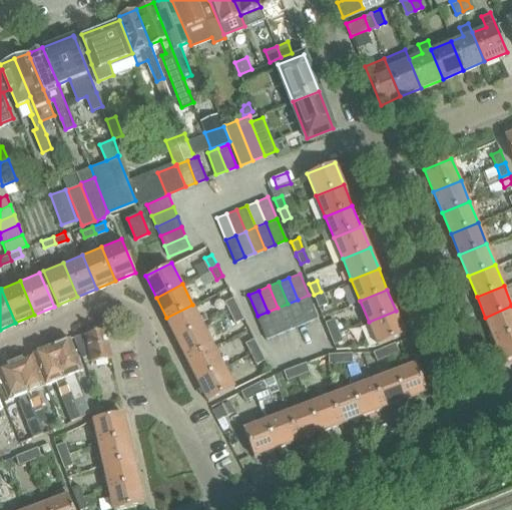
[(321,292),(314,295),(319,306),(326,303),(321,292)]
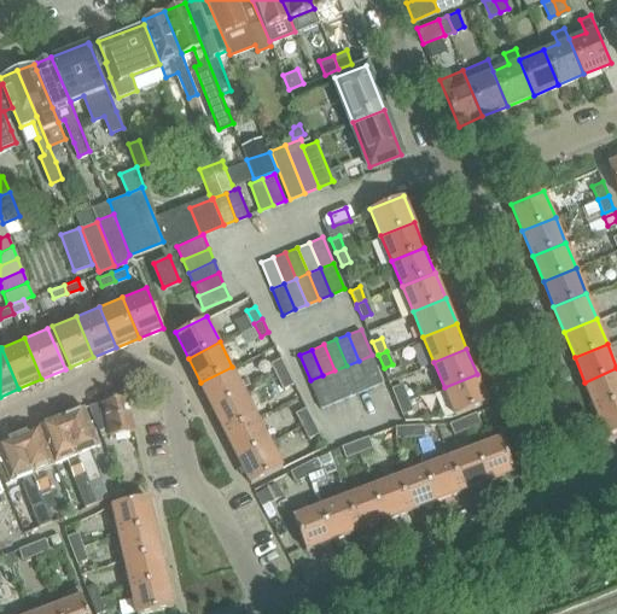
[(372,355),(359,361),(370,386),(383,381),(372,355)]
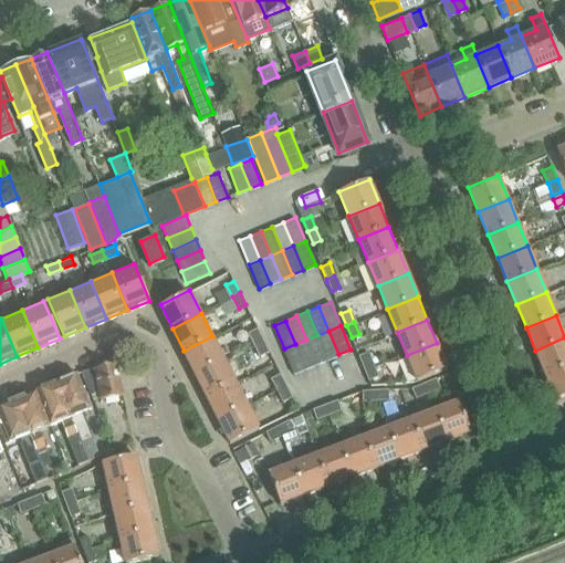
[(255,342),(262,339),(257,326),(249,331),(255,342)]
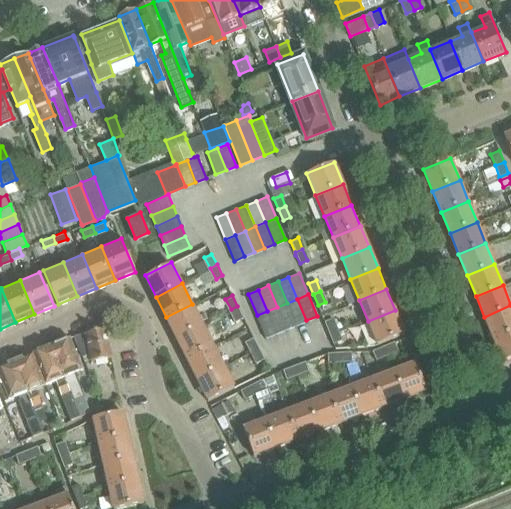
[(297,299),(287,303),(296,324),(306,320),(297,299)]
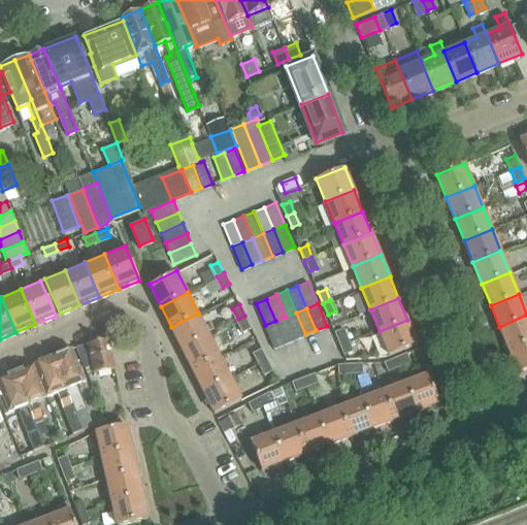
[(296,313),(286,317),(295,338),(305,334),(296,313)]
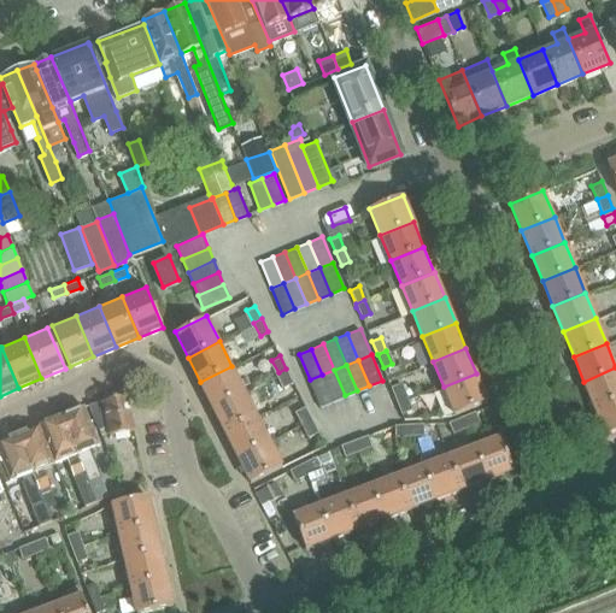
[(213,406),(245,390),(232,366),(200,382),(213,406)]
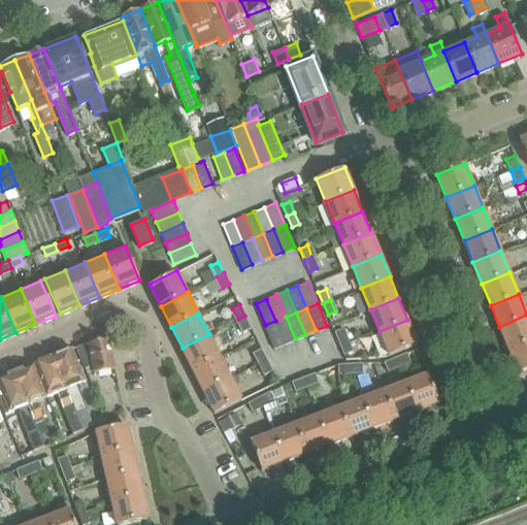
[(526,315),(499,327),(508,349),(526,340),(526,315)]
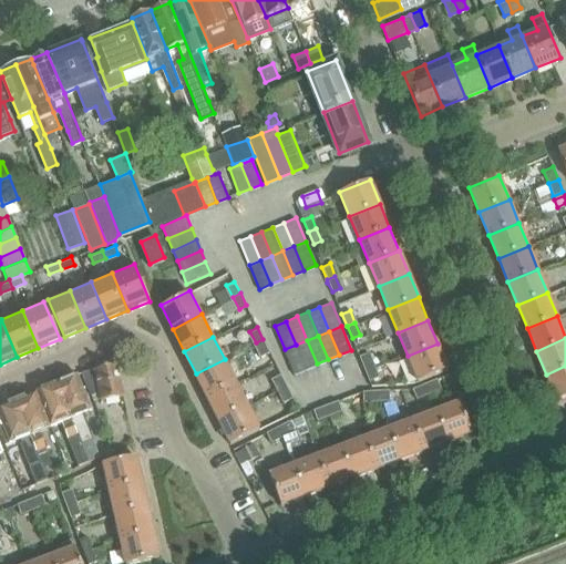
[(263,339),(256,342),(261,355),(269,351),(263,339)]
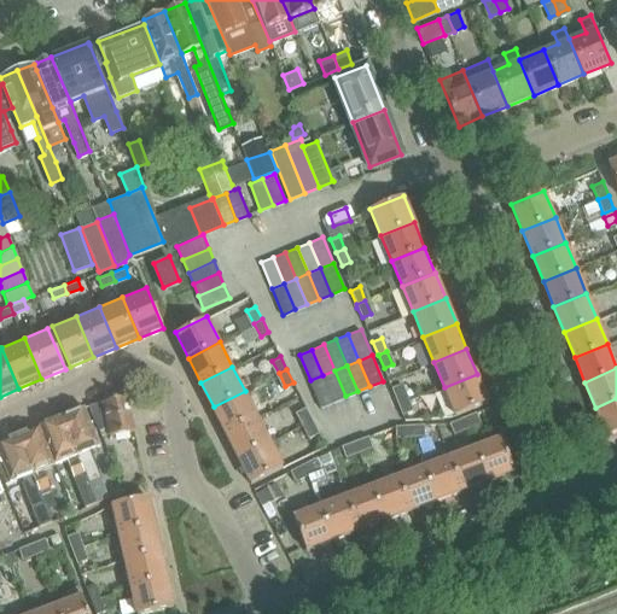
[(335,370),(322,375),(333,402),(345,396),(335,370)]
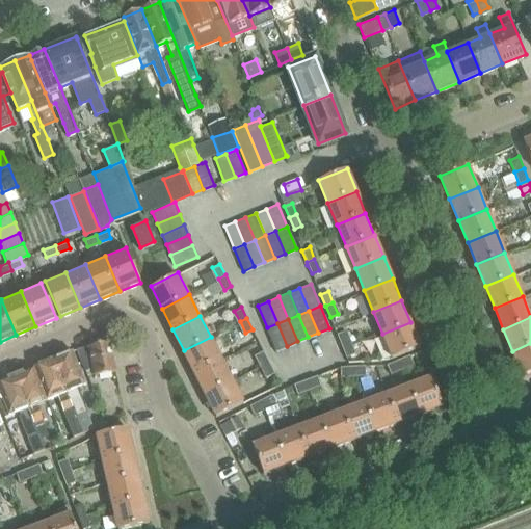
[(382,334),(392,356),(420,345),(410,322),(382,334)]
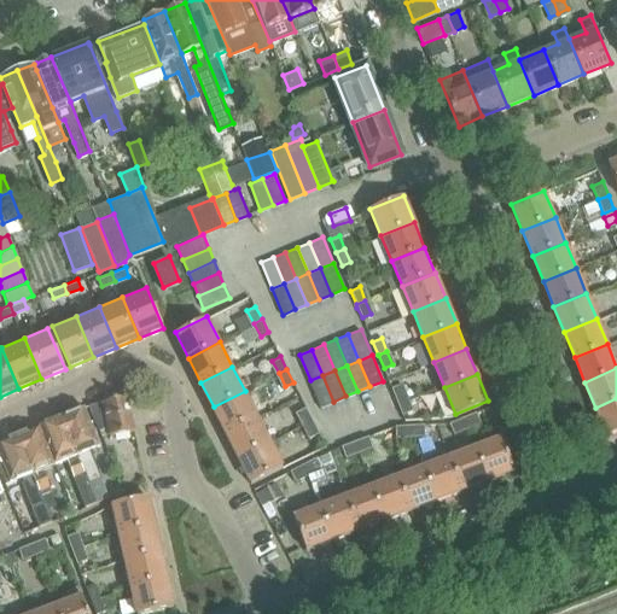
[(321,407),(333,402),(322,375),(310,380),(321,407)]
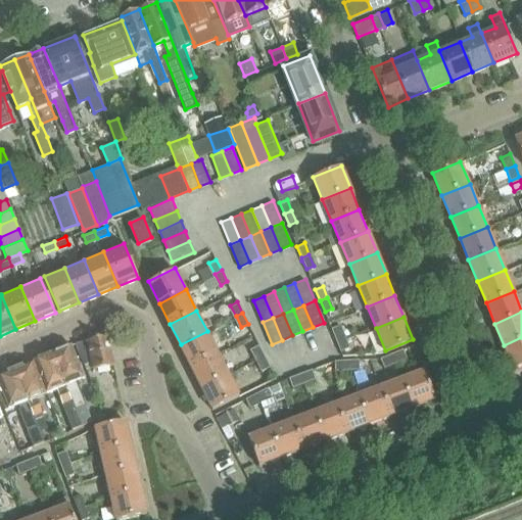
[(335,338),(342,335),(338,324),(331,327),(335,338)]
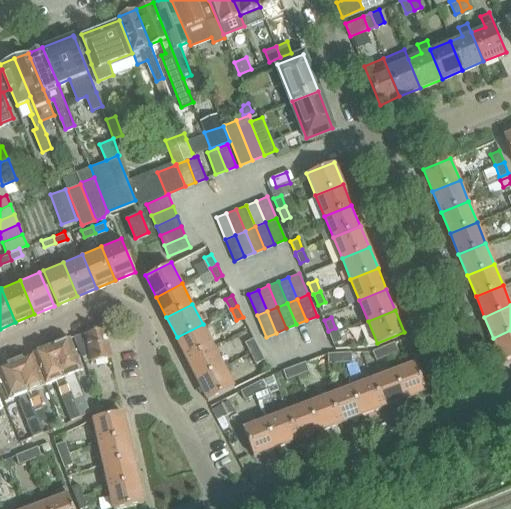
[(224,329),(229,340),(246,332),(241,321),(224,329)]
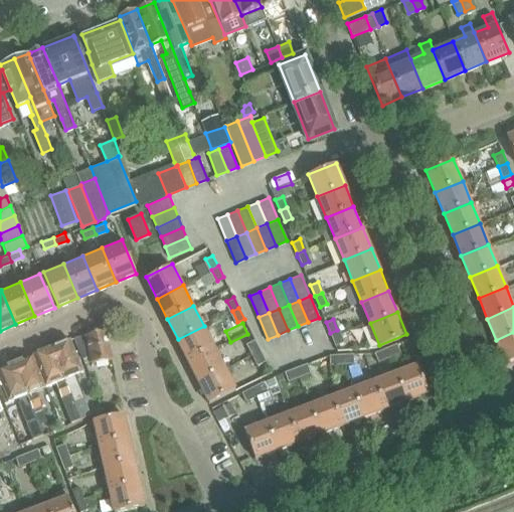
[(188,359),(214,346),(204,326),(178,339),(188,359)]
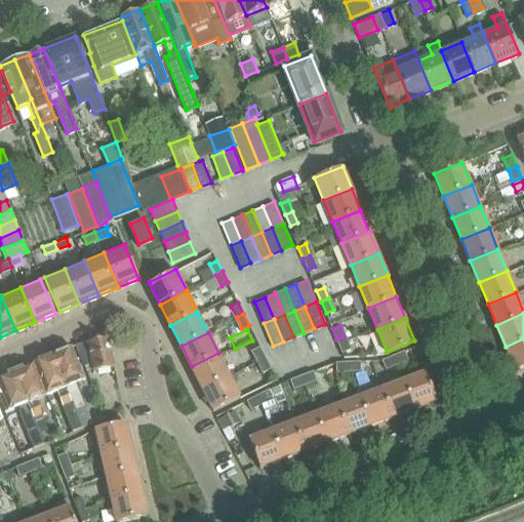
[(109,335),(77,343),(79,350),(89,348),(93,368),(114,364),(109,335)]
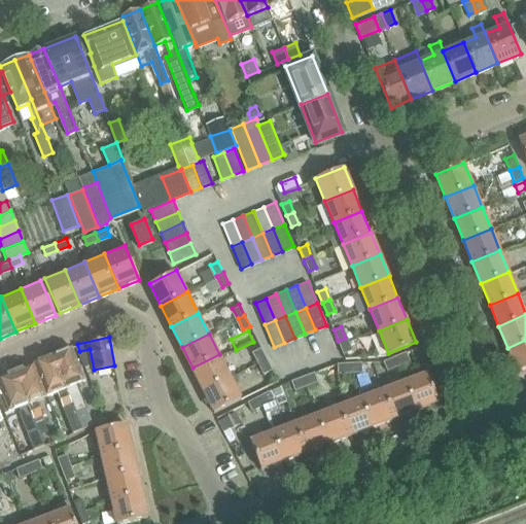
[(342,352),(343,352),(349,349),(345,338),(338,341),(342,352)]
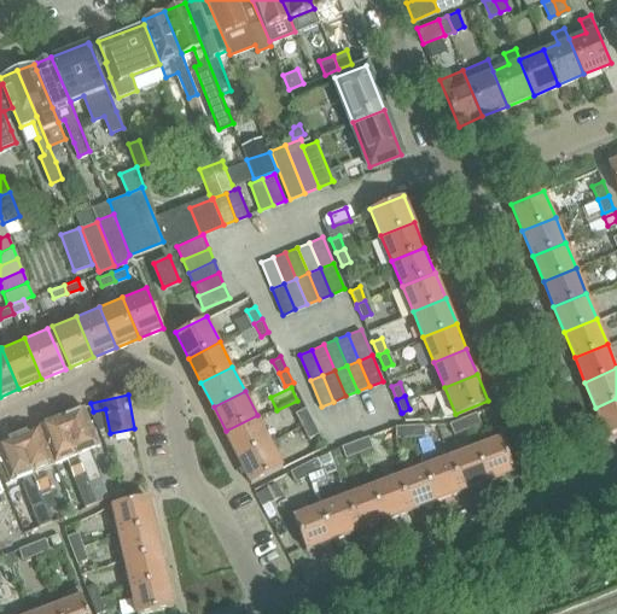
[(616,430),(616,398),(595,408),(606,434),(616,430)]
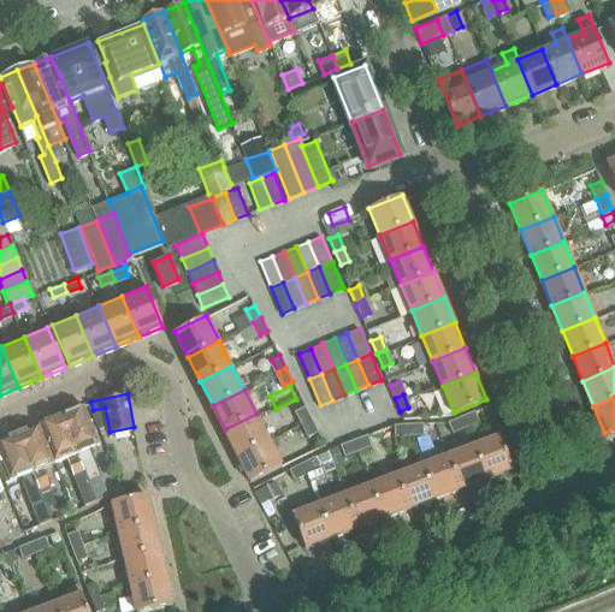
[(63,414),(96,499),(108,494),(90,449),(100,444),(84,404),(63,414)]
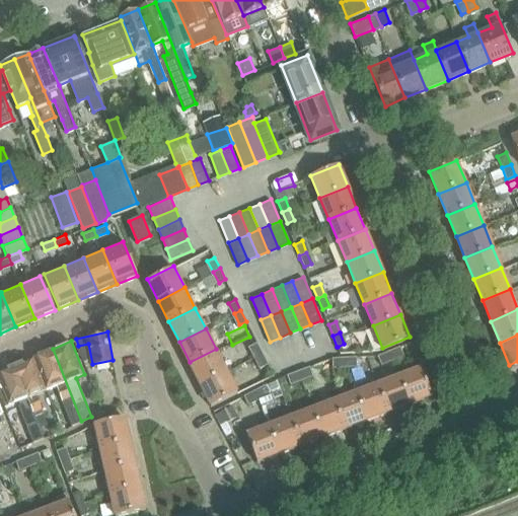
[(254,355),(262,352),(256,341),(249,344),(254,355)]
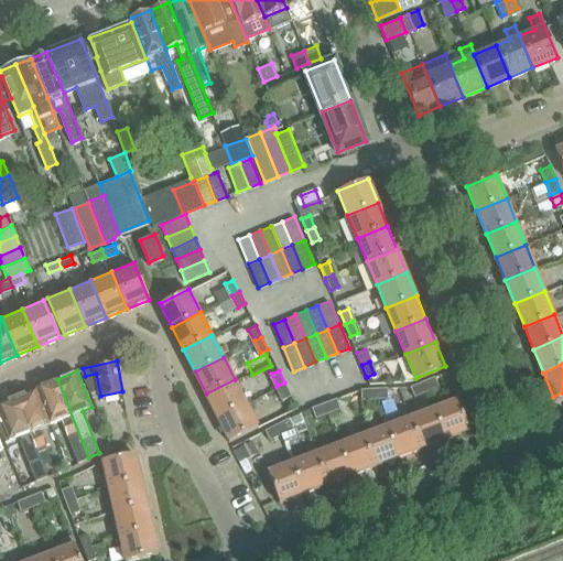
[(95,375),(84,377),(89,392),(98,390),(95,375)]
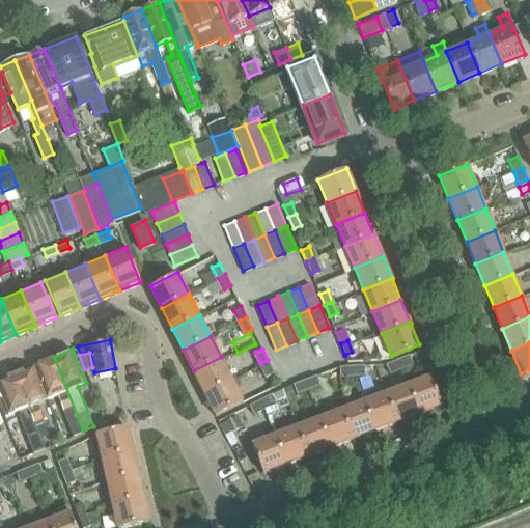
[(397,357),(400,365),(412,360),(409,353),(397,357)]
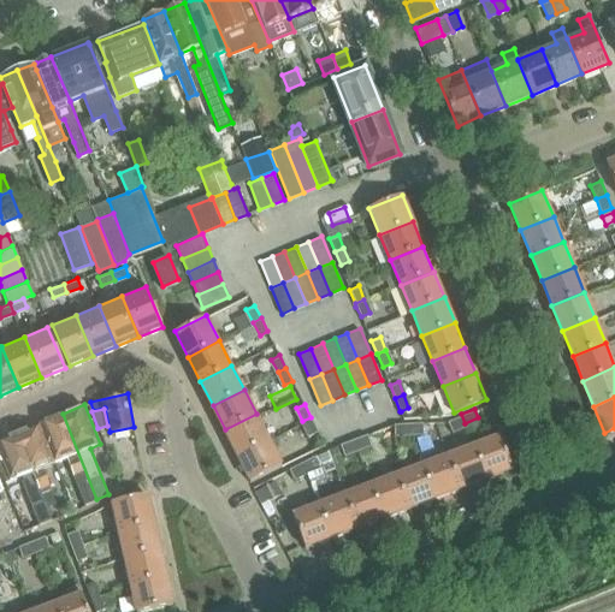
[(96,499),(63,414),(40,422),(57,463),(67,458),(86,504),(96,499)]
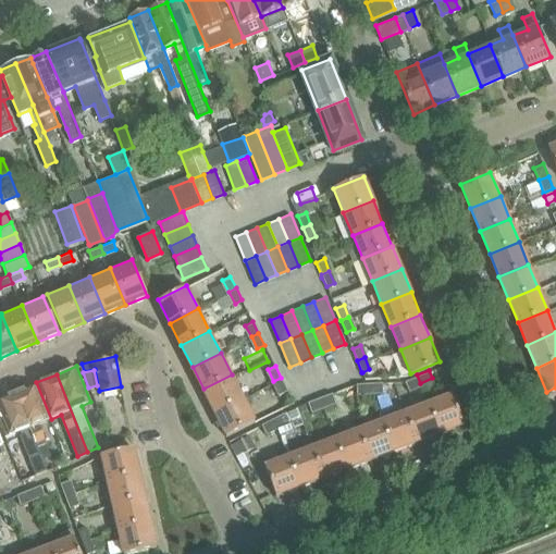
[(243,396),(232,374),(204,389),(214,410),(243,396)]
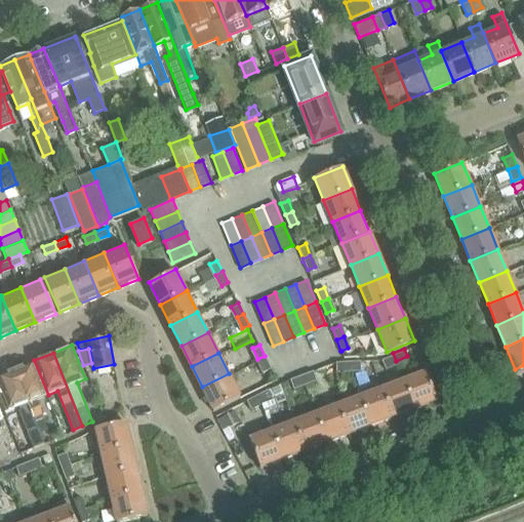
[(396,361),(393,353),(381,358),(385,366),(396,361)]
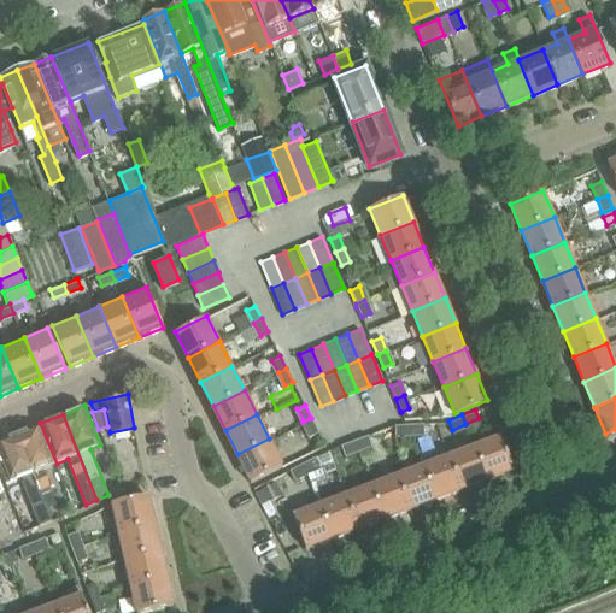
[(311,418),(303,422),(310,435),(318,431),(311,418)]
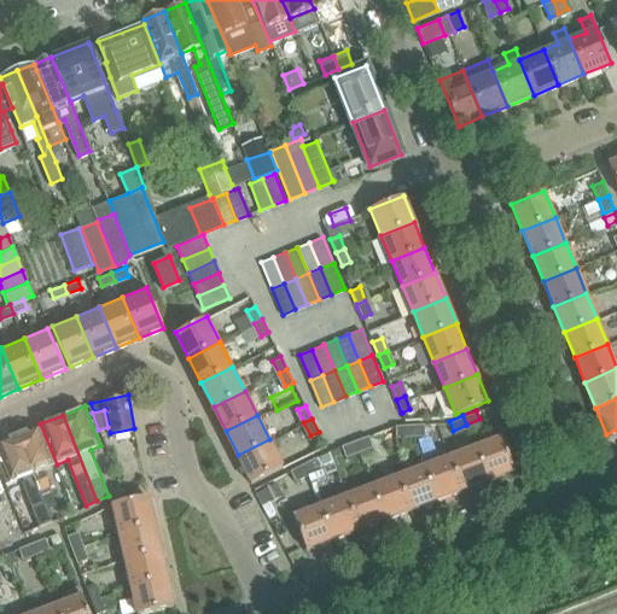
[(408,424),(409,433),(424,432),(424,422),(408,424)]
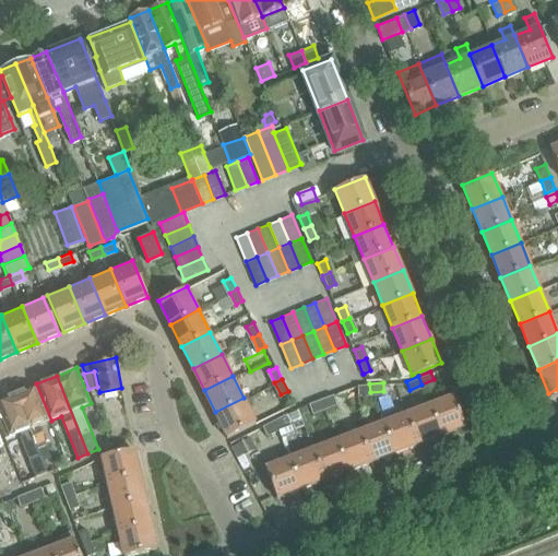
[(36,383),(33,386),(15,392),(38,449),(46,446),(47,445),(38,425),(51,421),(36,383)]
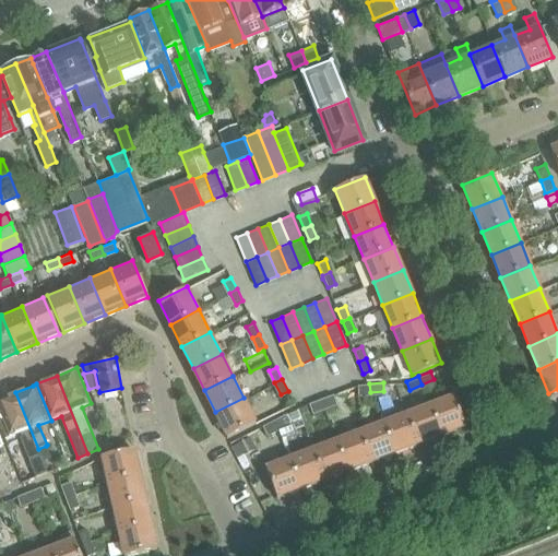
[(370,392),(369,383),(356,385),(357,393),(370,392)]
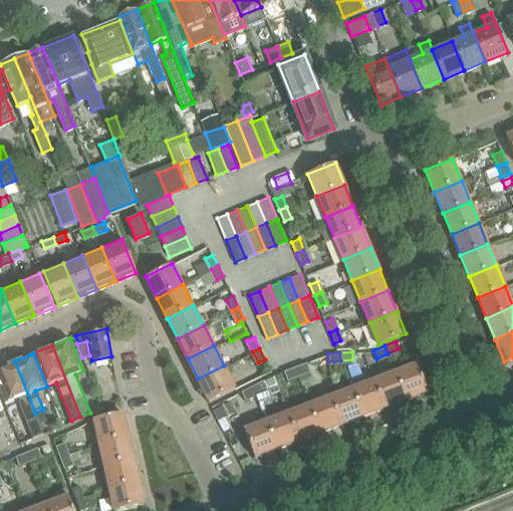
[(0,389),(2,394),(5,402),(18,396),(19,399),(18,400),(33,437),(43,433),(38,422),(35,413),(14,360),(0,366),(0,389)]
